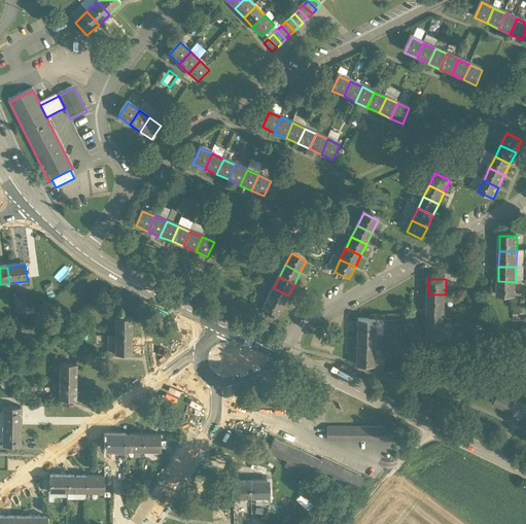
[(516,282),(498,281),(497,298),(515,298),(516,282)]
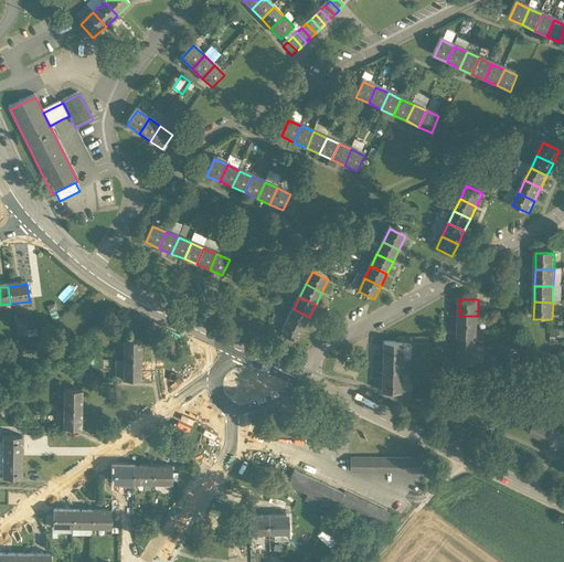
[(309,317),(294,309),(287,321),(304,329),(309,317)]
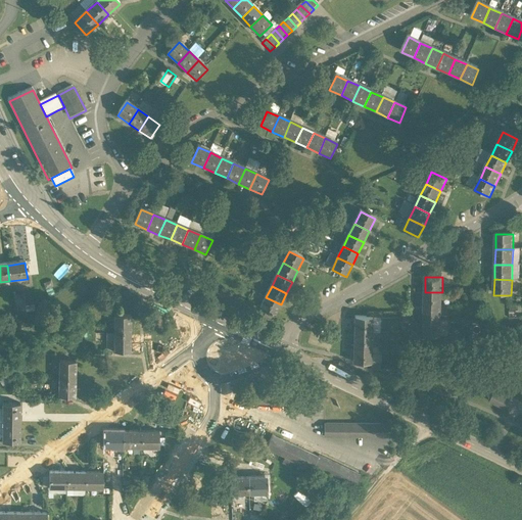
[(442,292),(425,292),(424,306),(441,308),(442,292)]
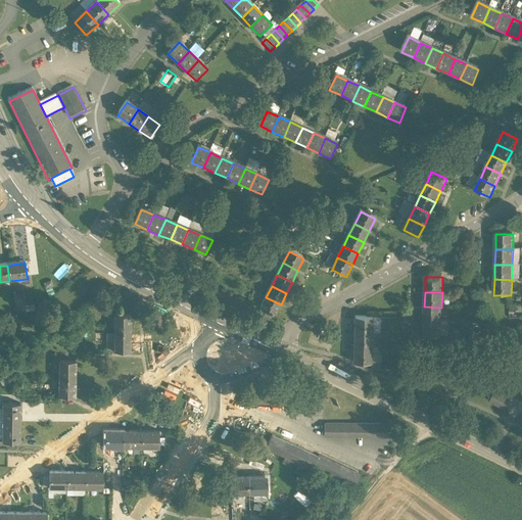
[(266,297),(261,310),(275,317),(281,304),(266,297)]
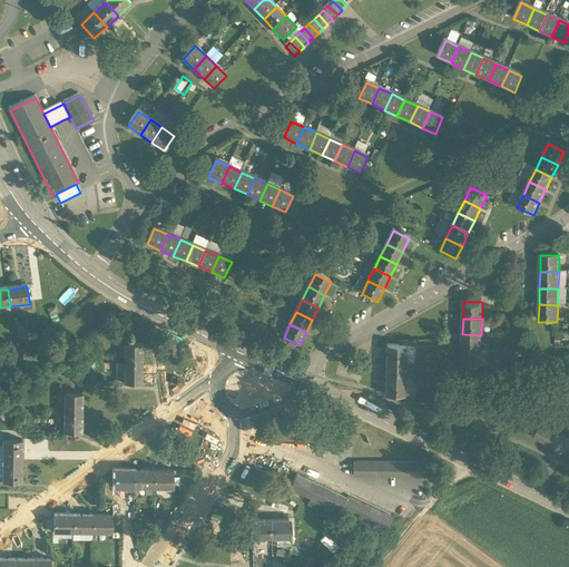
[(481,335),(462,334),(462,351),(481,351),(481,335)]
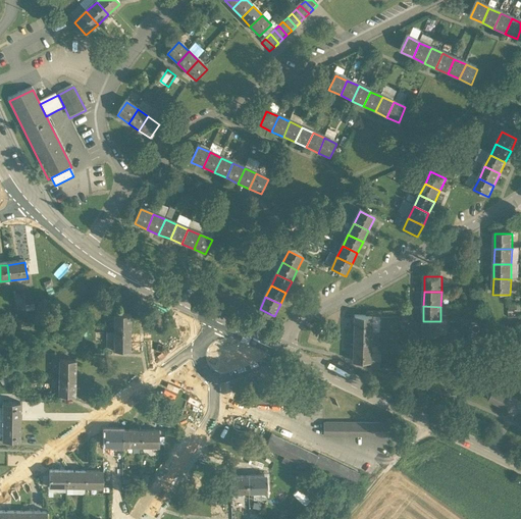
[(132,317),(115,316),(115,334),(131,334),(132,317)]
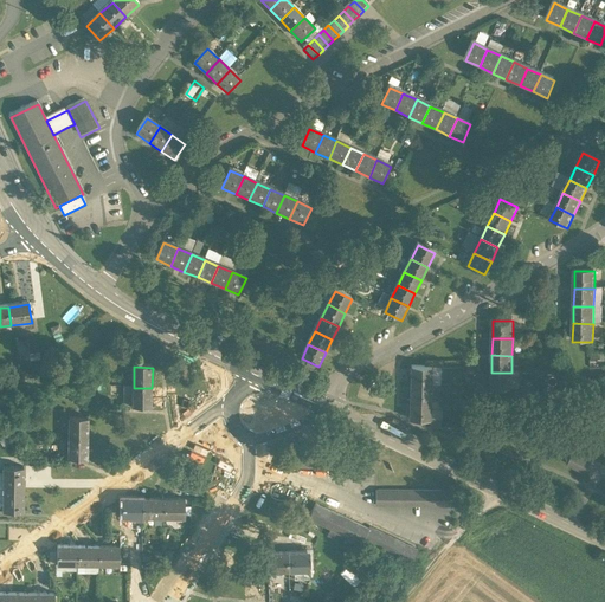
[(432,369),(412,369),(411,387),(431,387),(432,369)]
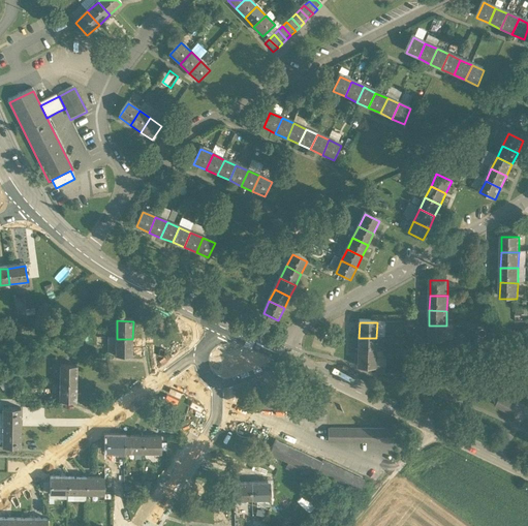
[(446,326),(429,326),(428,341),(445,342),(446,326)]
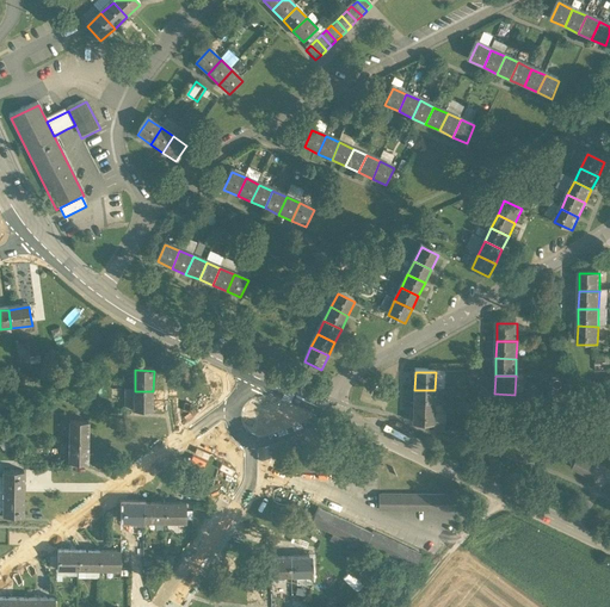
[(435,390),(414,390),(414,408),(435,408),(435,390)]
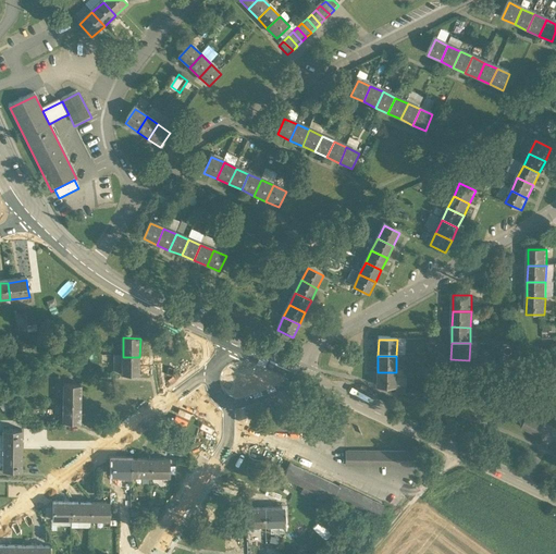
[(139,357),(123,357),(122,377),(139,377),(139,357)]
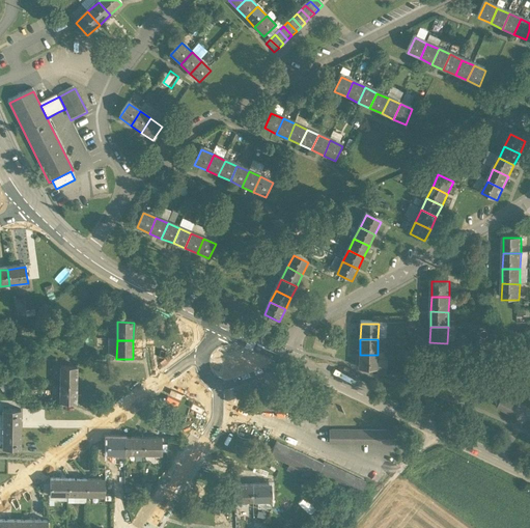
[(378,355),(360,355),(359,370),(377,370),(378,355)]
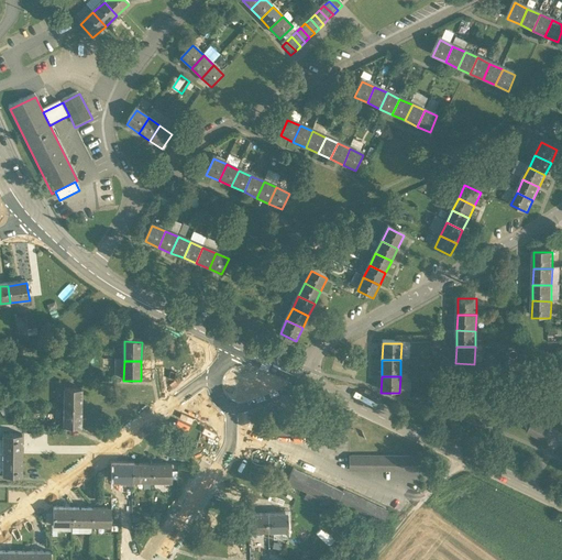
[(83,391),(65,391),(65,410),(81,410),(83,391)]
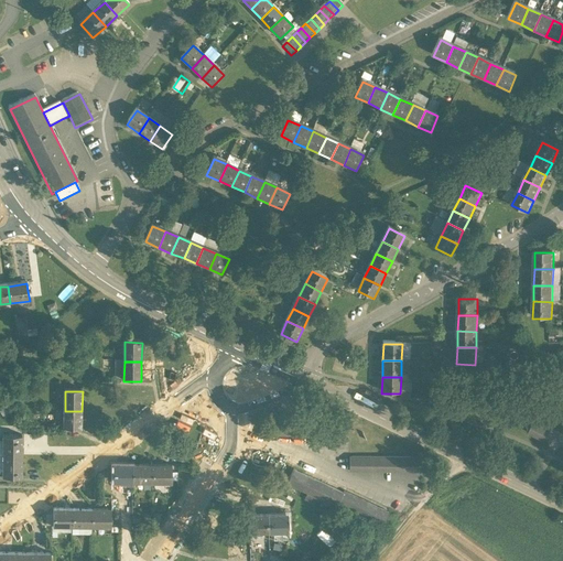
[(82,411),(65,411),(64,430),(82,431),(82,411)]
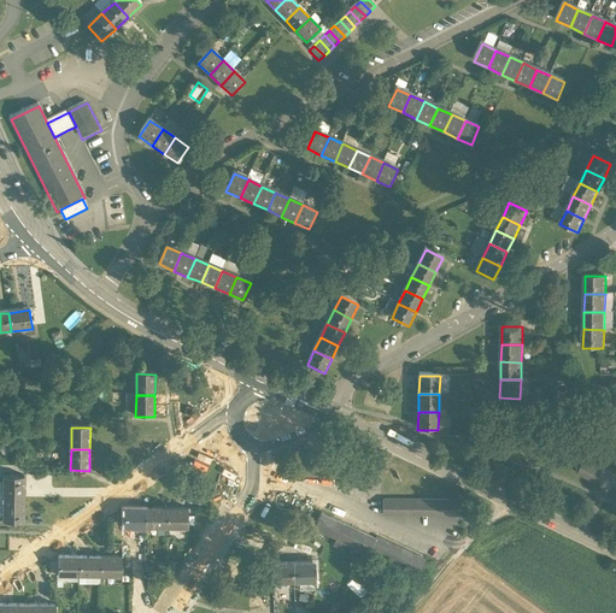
[(603,472),(585,463),(579,475),(597,484),(603,472)]
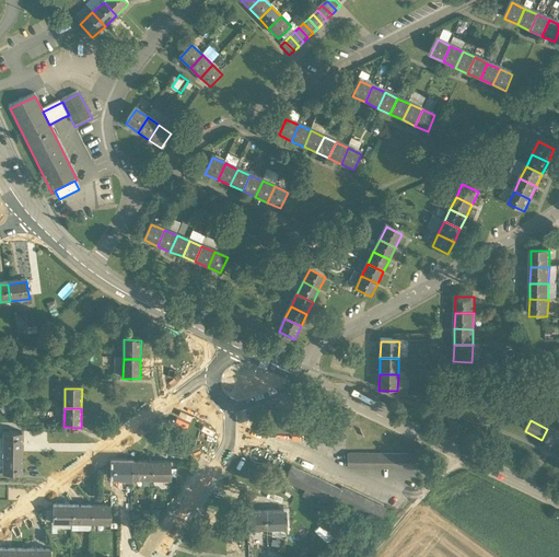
[(340,422),(276,421),(276,436),(340,436),(340,422)]
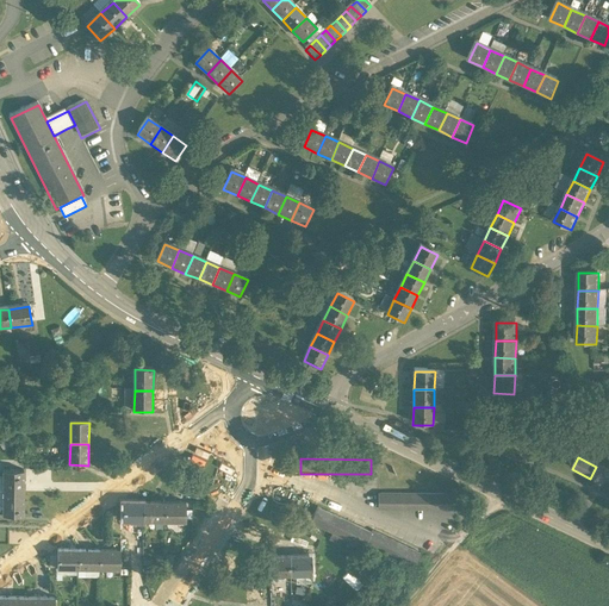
[(24,473),(4,473),(4,495),(24,495),(24,473)]
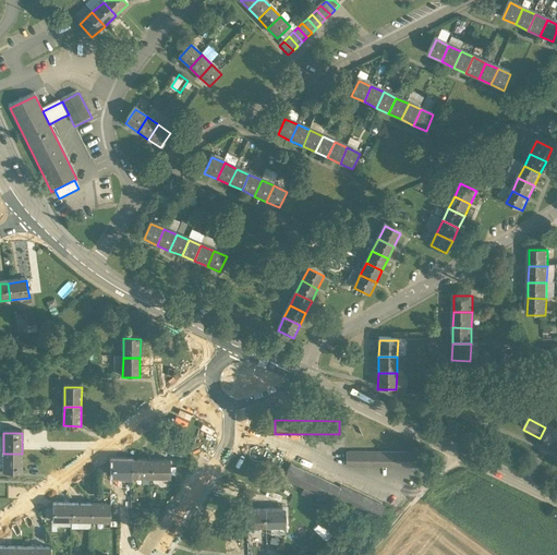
[(22,454),(3,454),(3,474),(22,474),(22,454)]
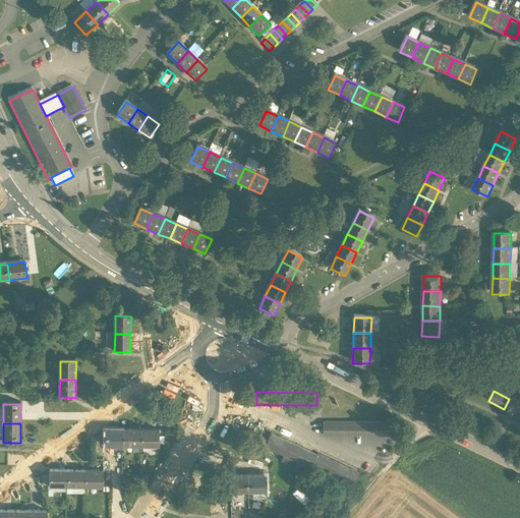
[(390,425),(324,424),(324,438),(390,439),(390,425)]
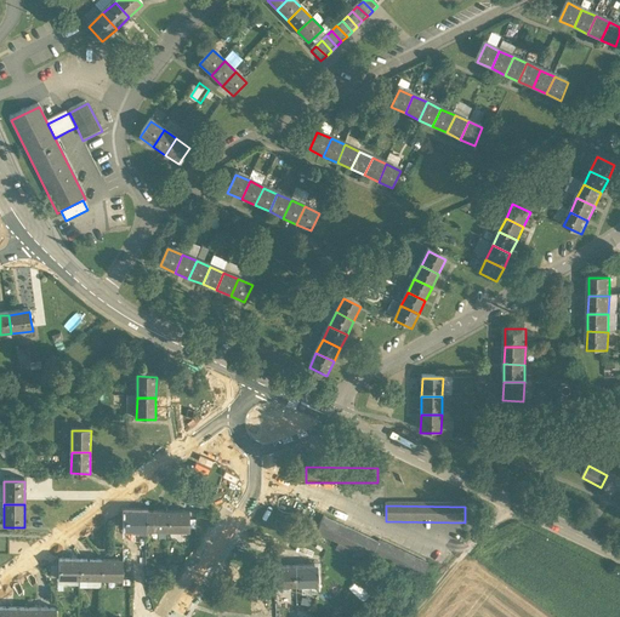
[(147,514),(126,514),(126,533),(147,533),(147,514)]
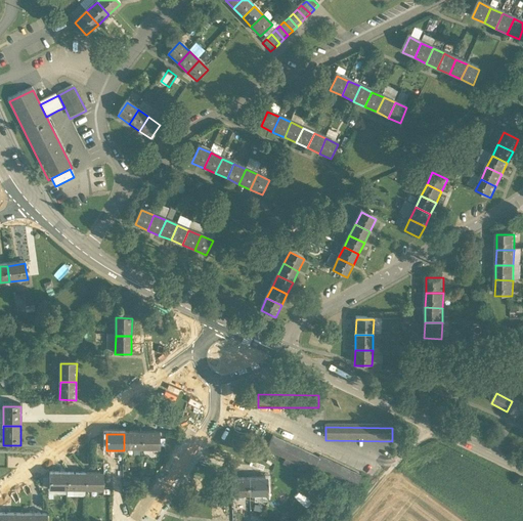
[(142,434),(124,434),(124,450),(141,450),(142,434)]
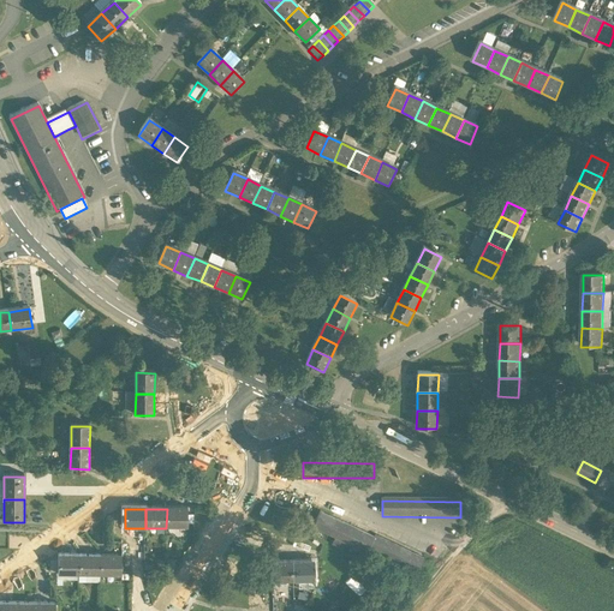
[(188,509),(167,509),(166,528),(188,528),(188,509)]
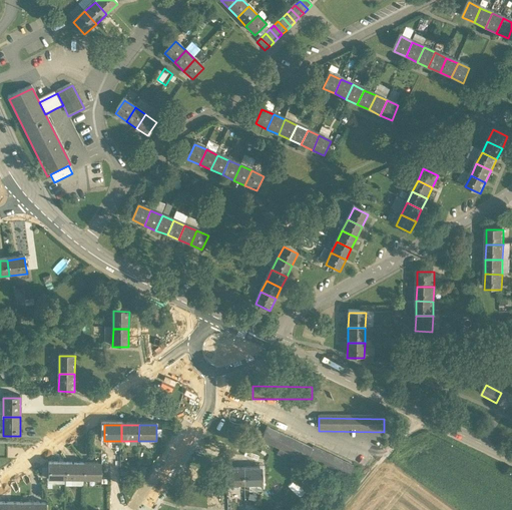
[(313,451),(268,429),(262,442),(307,463),(308,461),(313,451)]
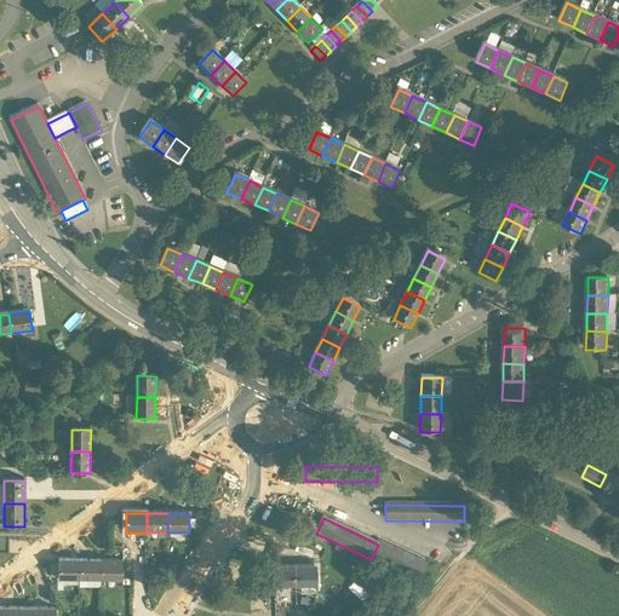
[(429,566),(379,542),(378,545),(372,557),(422,580),(429,566)]
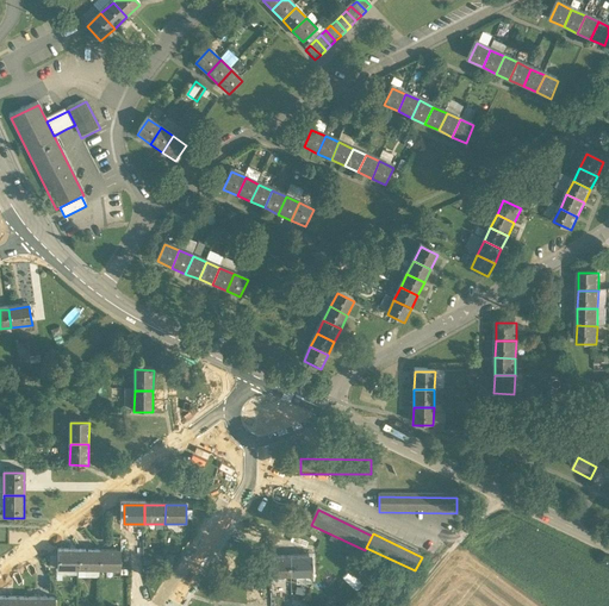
[(80,553),(58,553),(58,572),(79,572),(80,553)]
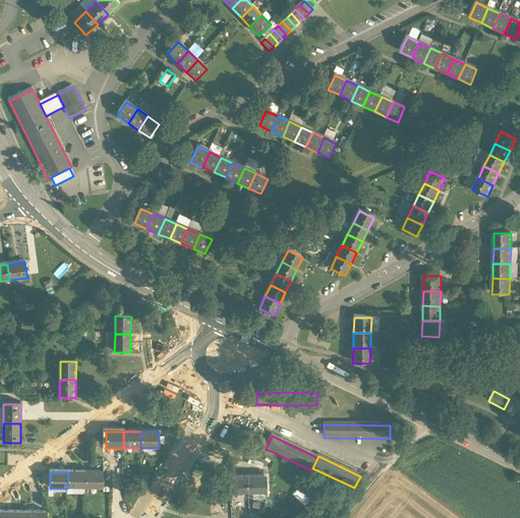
[(85,472),(68,472),(67,488),(85,488),(85,472)]
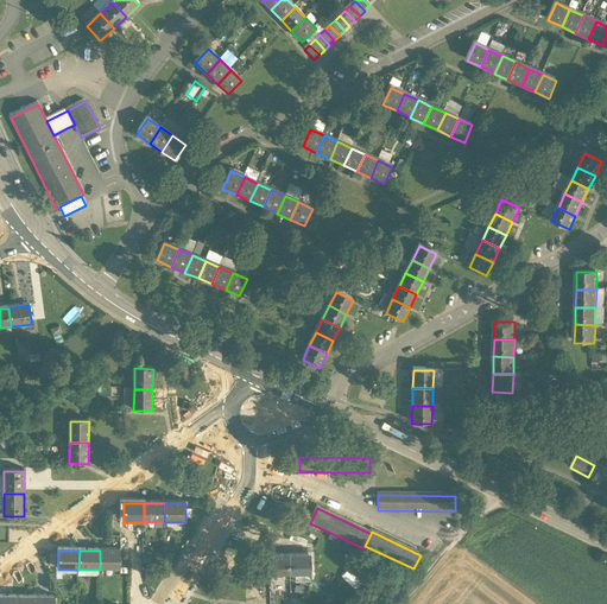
[(120,551),(100,551),(100,570),(120,570),(120,551)]
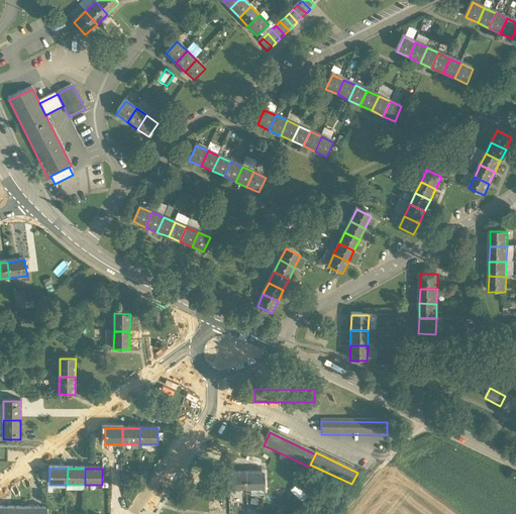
[(246,474),(228,475),(229,491),(246,490),(246,474)]
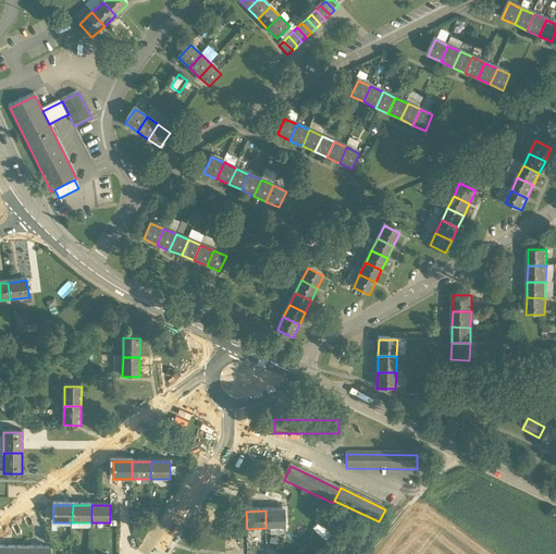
[(284,511),(266,511),(266,528),(285,528),(284,511)]
